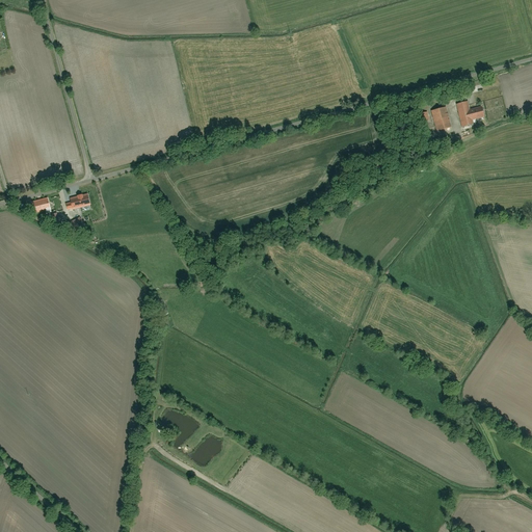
[(456,105),(461,128),(474,125),(473,120),(484,117),(481,105),(470,108),(469,102),(456,105)]
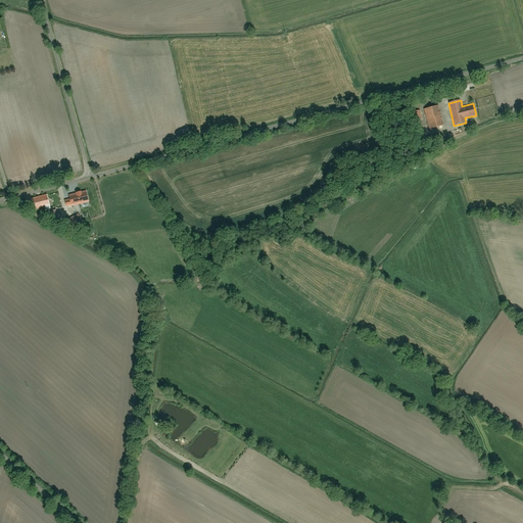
[(438,105),(424,108),(430,129),(444,125),(438,105)]
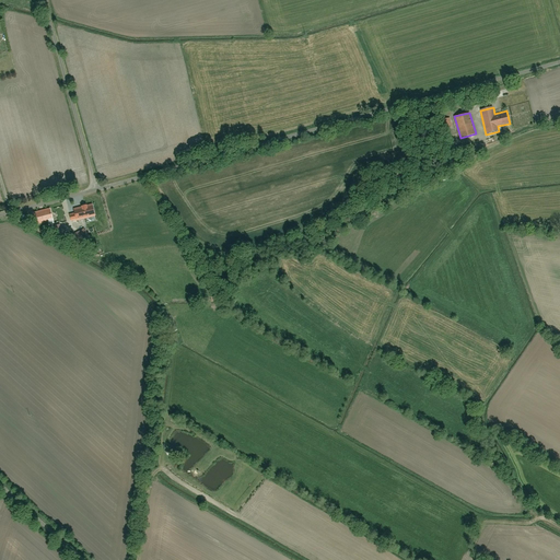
[(447,119),(438,121),(444,152),(454,150),(447,119)]
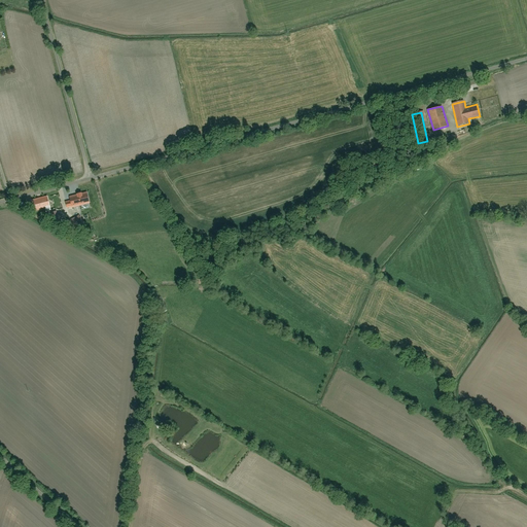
[(58,200),(60,210),(81,206),(79,196),(58,200)]
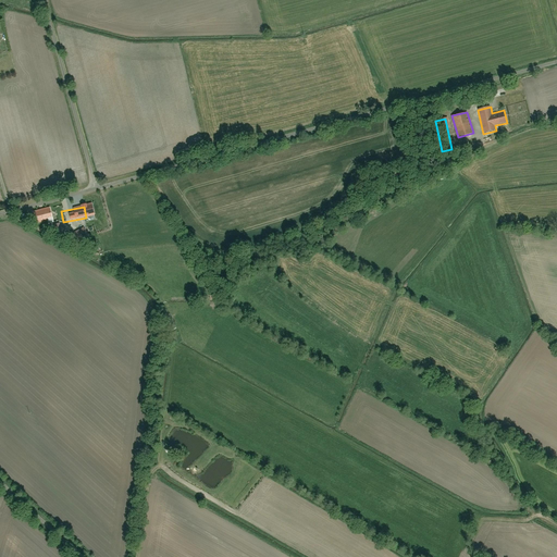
[(33,212),(36,224),(52,220),(49,208),(33,212)]
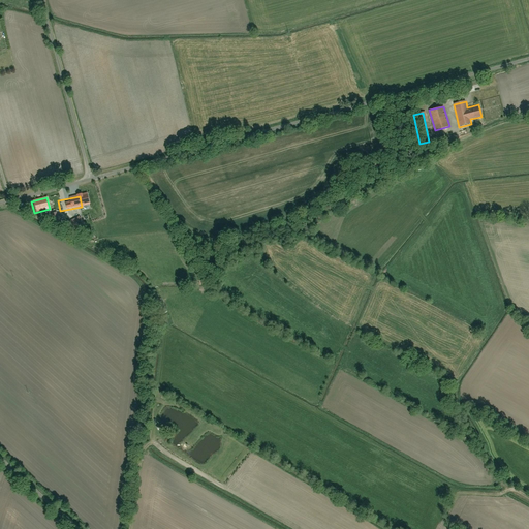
[(50,214),(53,226),(61,224),(58,212),(50,214)]
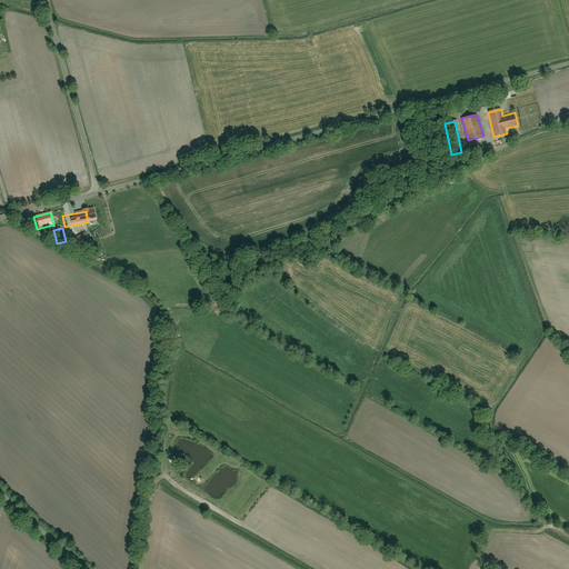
[(76,239),(80,249),(90,246),(86,235),(76,239)]
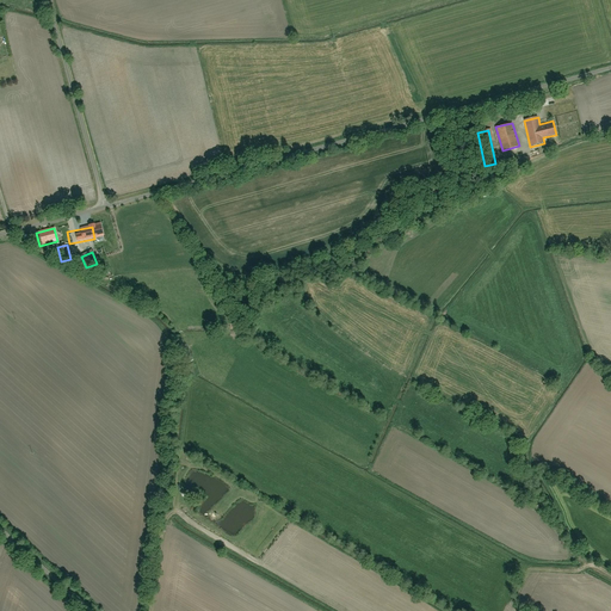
All buildings are outlined.
